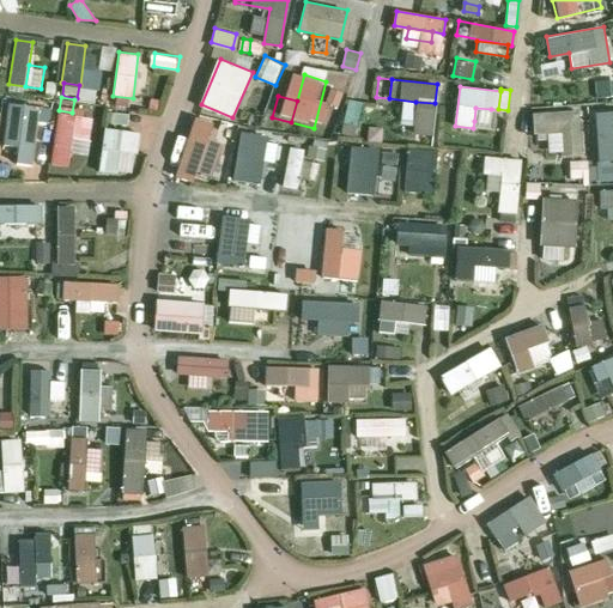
[(364,101),(350,97),(344,122),(358,126),(364,101)]
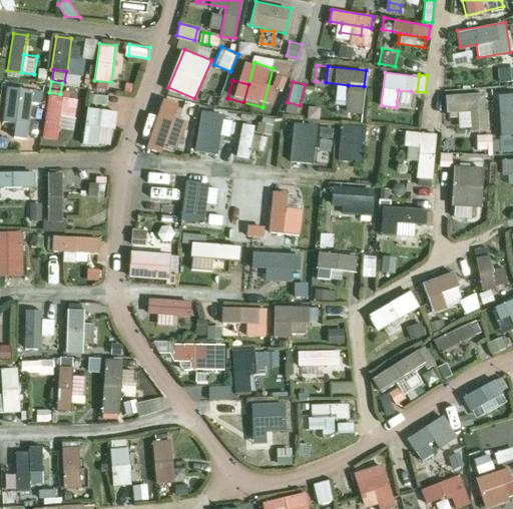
[(364,86),(348,85),(348,88),(346,105),(345,111),(361,113),(361,111),(364,86)]
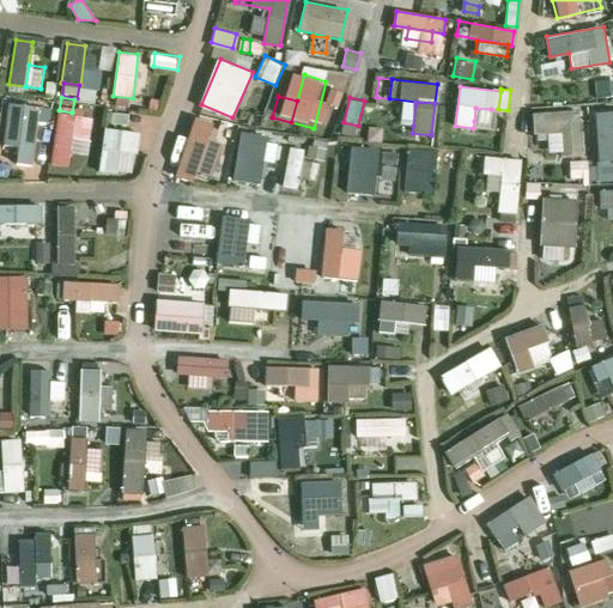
[(24,105),(7,103),(1,145),(18,146),(24,105)]
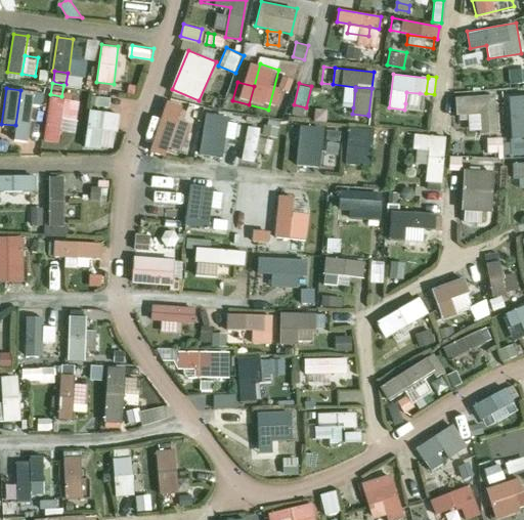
[(342,106),(353,107),(355,90),(344,89),(342,106)]
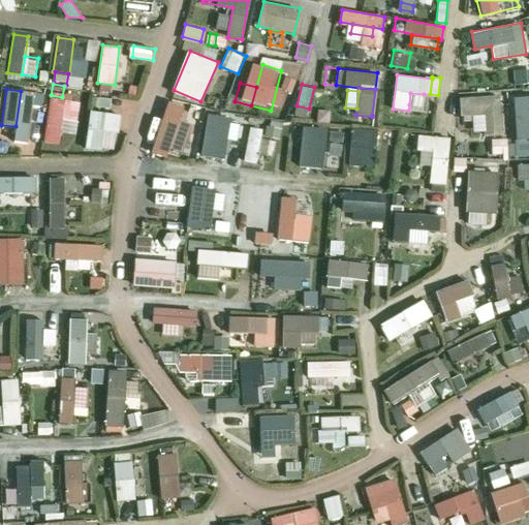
[(36,93),(21,91),(16,126),(13,141),(29,143),(36,93)]
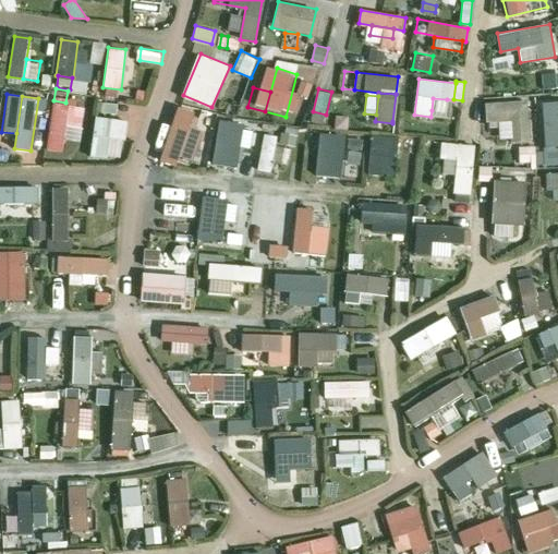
[(113,99),(99,97),(97,111),(111,113),(113,99)]
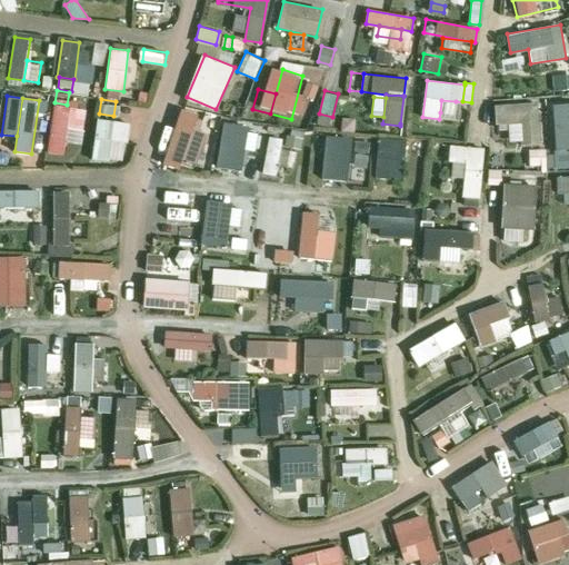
[(312,103),(299,99),(292,121),(306,126),(312,103)]
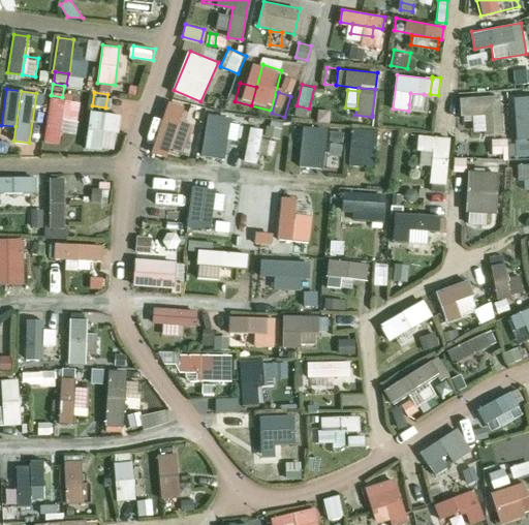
[(422,106),(424,94),(410,93),(409,104),(422,106)]
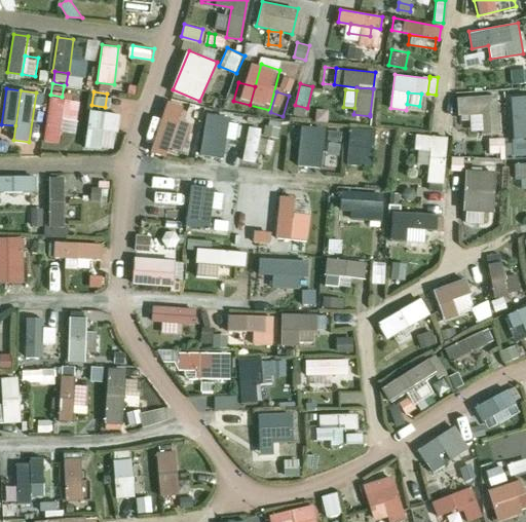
[(500,135),(497,94),(457,97),(458,114),(479,113),(480,136),(500,135)]
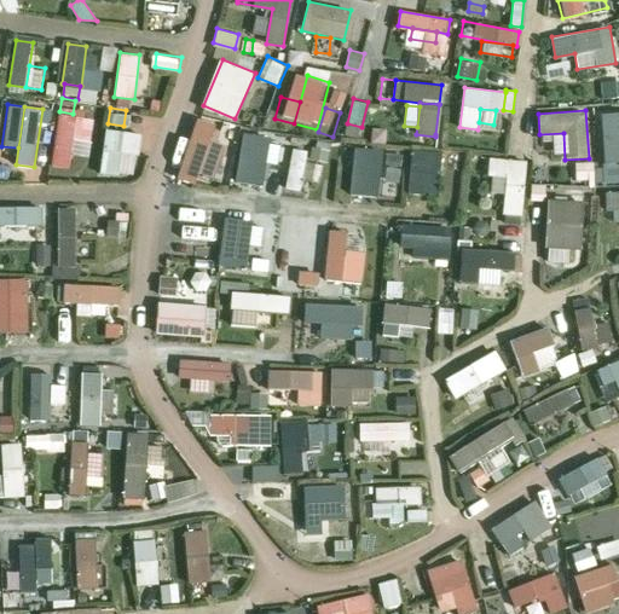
[(266,115),(253,111),(249,125),(262,128),(266,115)]
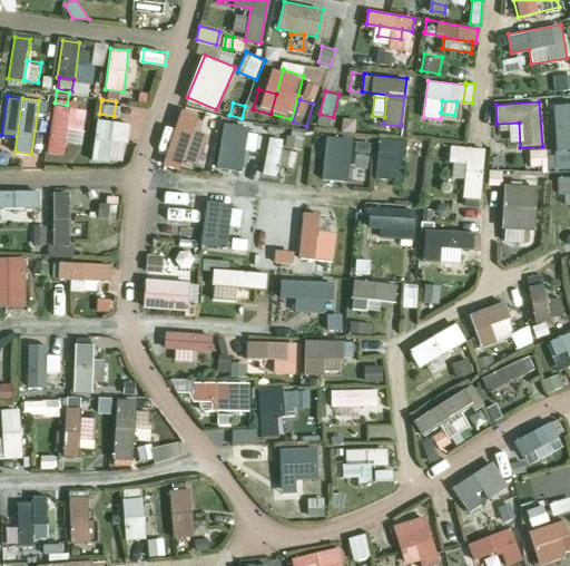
[(69,107),(56,105),(48,152),(61,154),(69,107)]
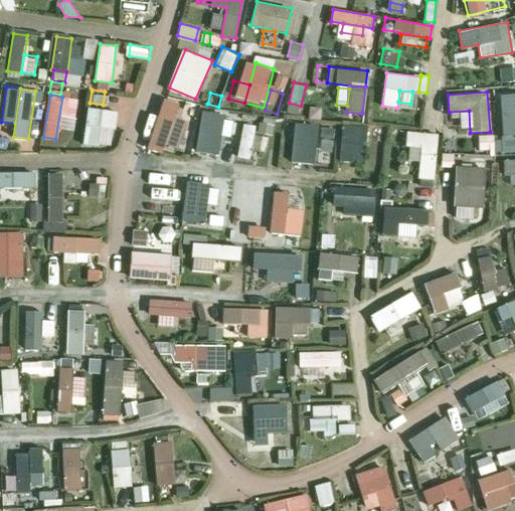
[(514,95),(499,96),(500,135),(514,134),(514,95)]
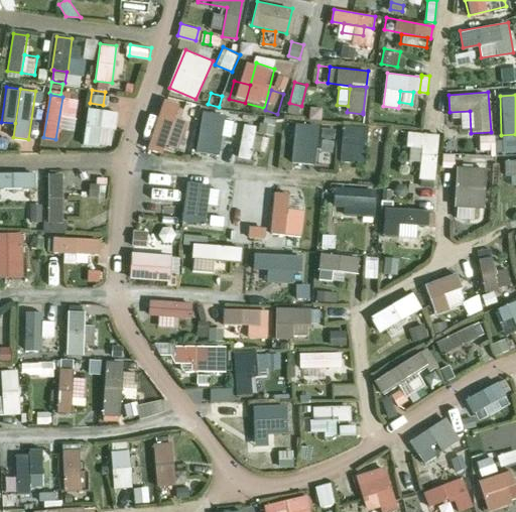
[(180,101),(165,96),(147,149),(161,154),(180,101)]
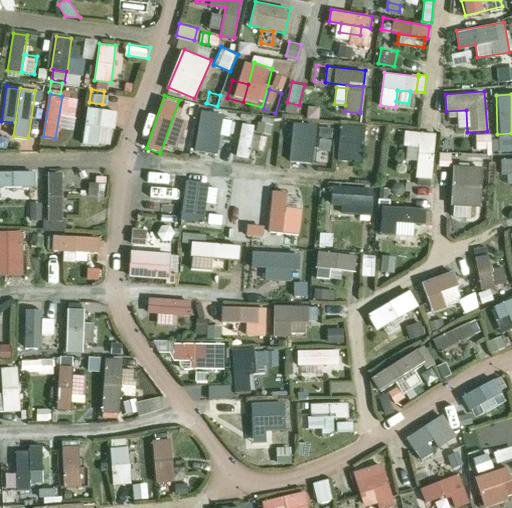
[(102,108),(86,106),(82,143),(98,145),(100,134),(102,108)]
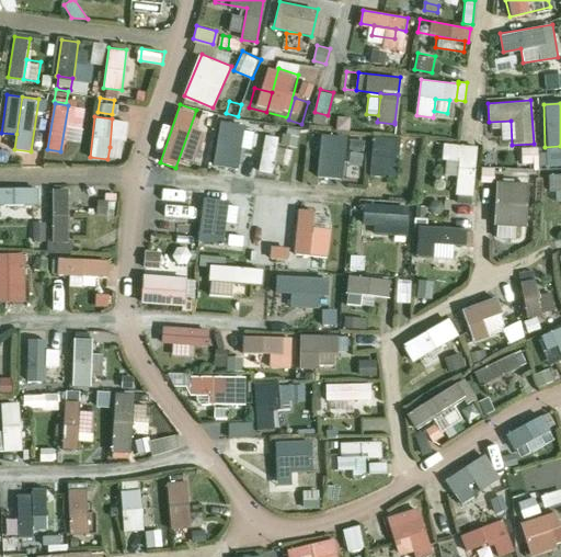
[(249,122),(240,120),(238,128),(247,132),(249,122)]
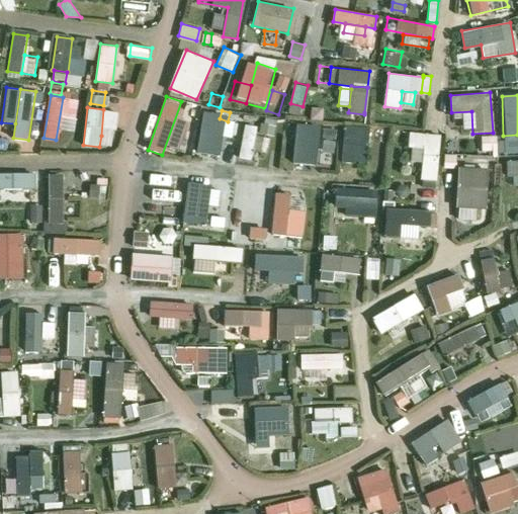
[(364,114),(348,112),(347,118),(371,121),(372,112),(364,112),(364,114)]
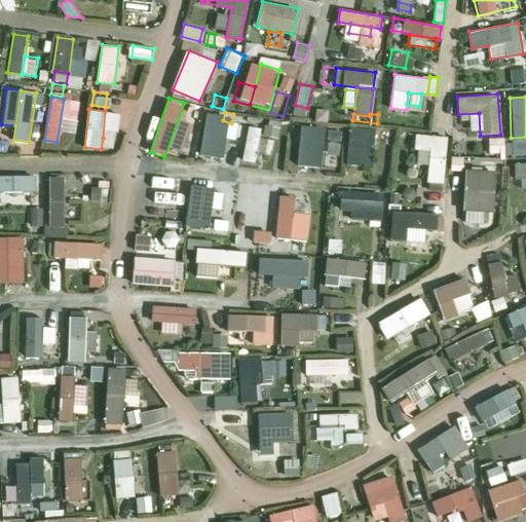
[(75,118),(64,116),(62,129),(73,132),(75,118)]
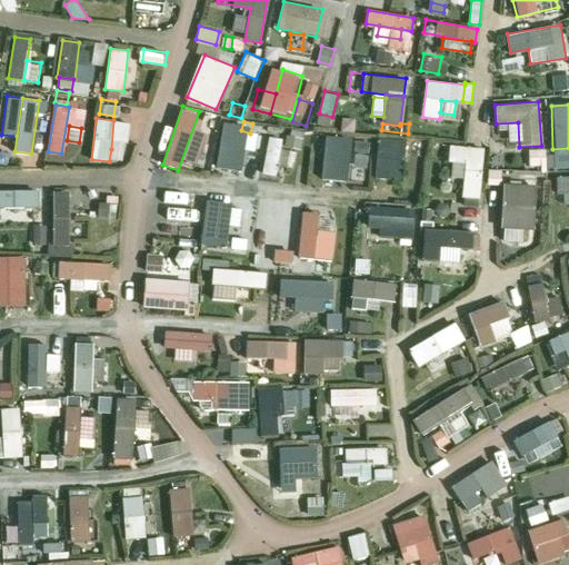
[(291,128),(290,134),(296,135),(292,146),(300,148),(305,132),(291,128)]
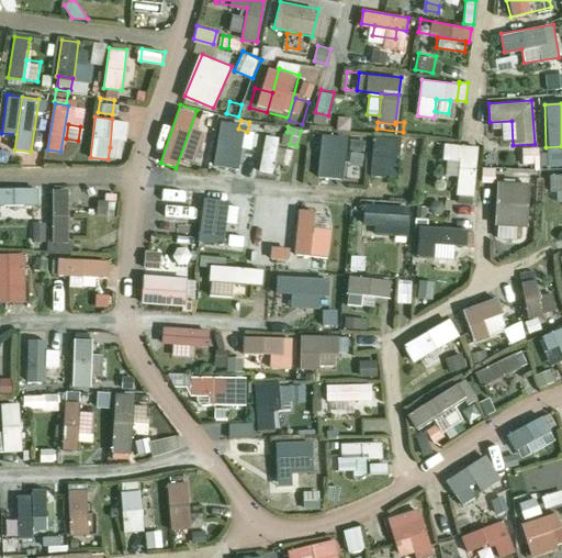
[(236,130),(220,127),(213,164),(229,166),(236,130)]
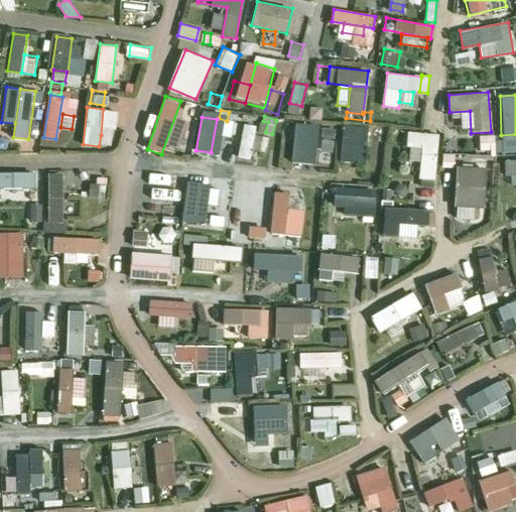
[(263,121),(251,117),(249,123),(257,125),(255,133),(263,135),(265,135),(265,132),(268,122),(263,121)]
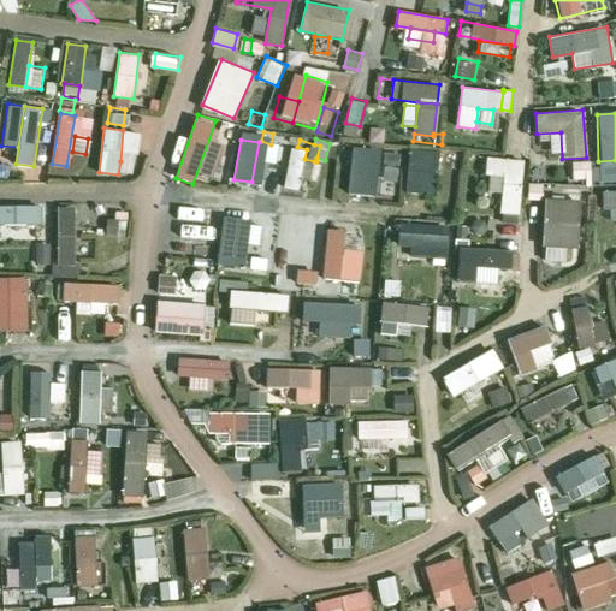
[(297,147),(291,146),(284,187),(300,189),(302,177),(304,159),(307,149),(297,147)]
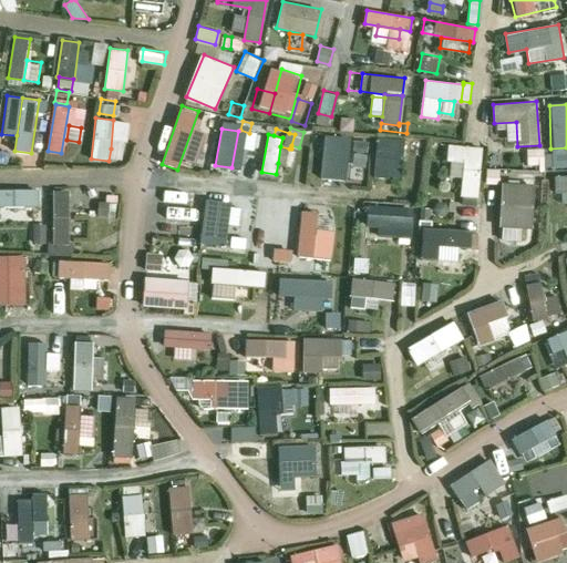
[(340,136),(327,134),(322,174),(337,176),(337,174),(338,157),(340,136)]
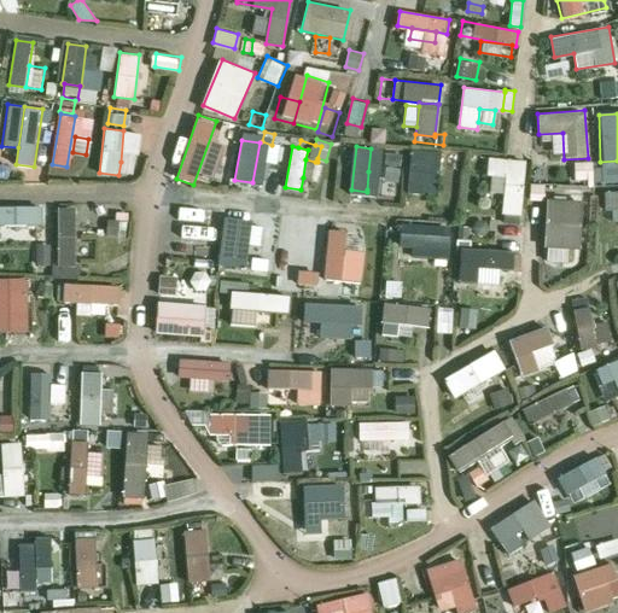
[(351,165),(353,150),(343,149),(342,164),(351,165)]
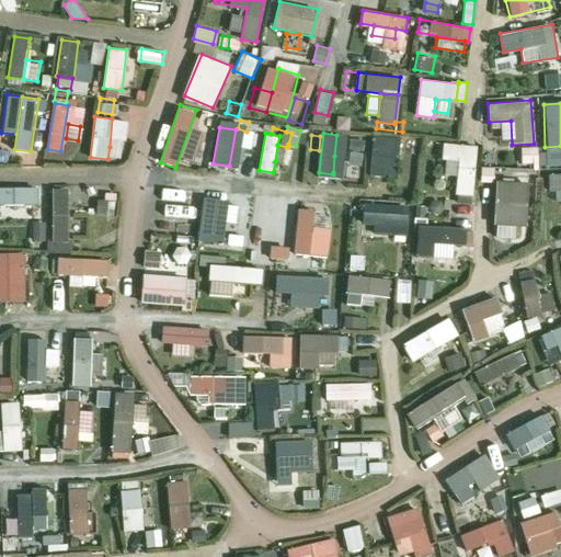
[(359,150),(362,136),(353,135),(351,149),(359,150)]
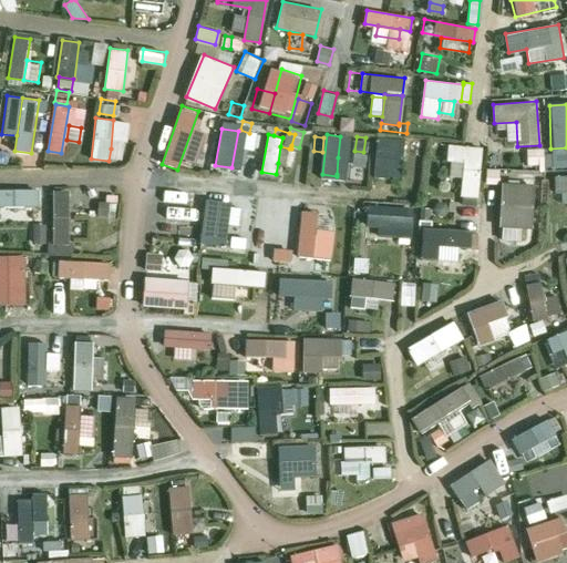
[(391,139),(378,137),(374,177),(389,177),(391,139)]
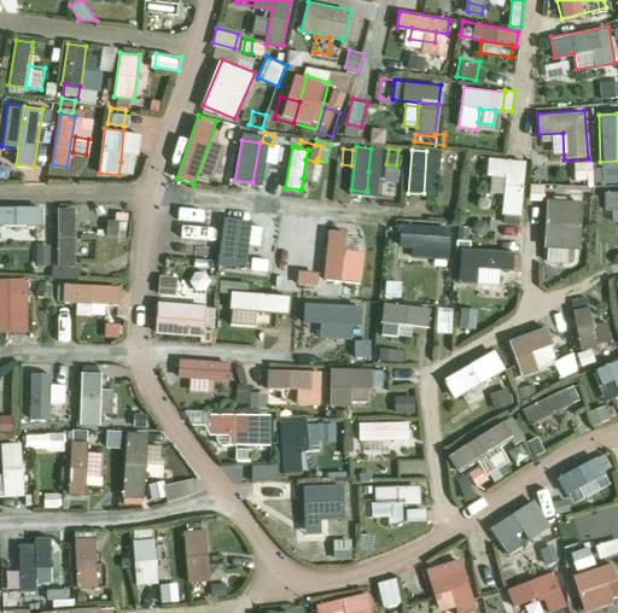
[(526,159),(488,156),(485,174),(491,175),(505,176),(503,193),(502,215),(522,216),(526,159)]
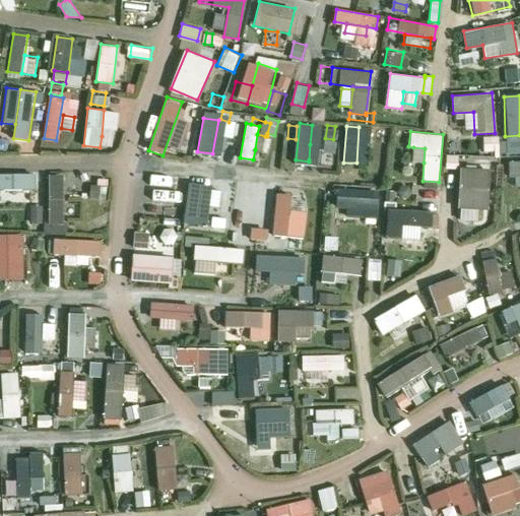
[(257,134),(255,149),(262,151),(265,136),(257,134)]
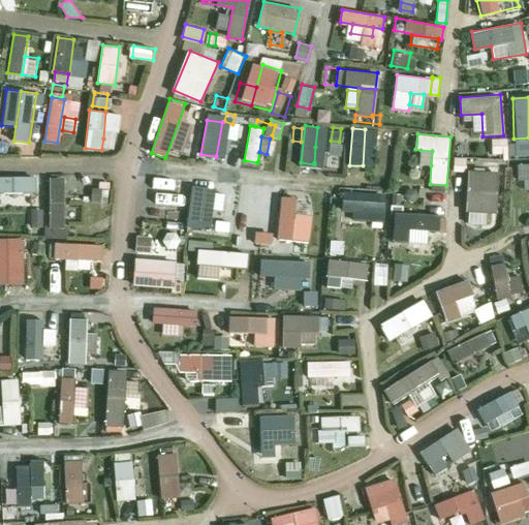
[(112,140),(103,139),(101,150),(114,151),(115,143),(112,143),(112,140)]
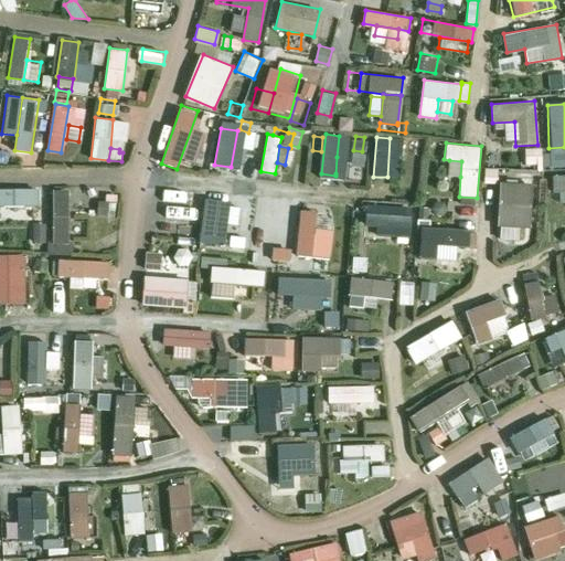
[(288,148),(285,165),(291,166),(297,149),(290,148),(288,148)]
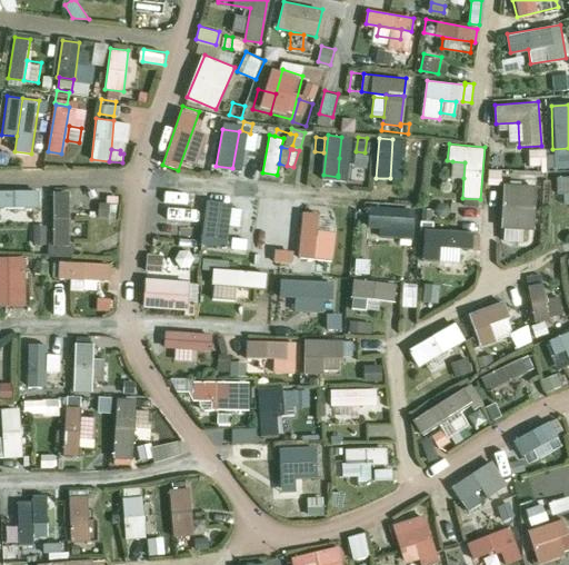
[(353,160),(339,158),(338,175),(352,177),(353,160)]
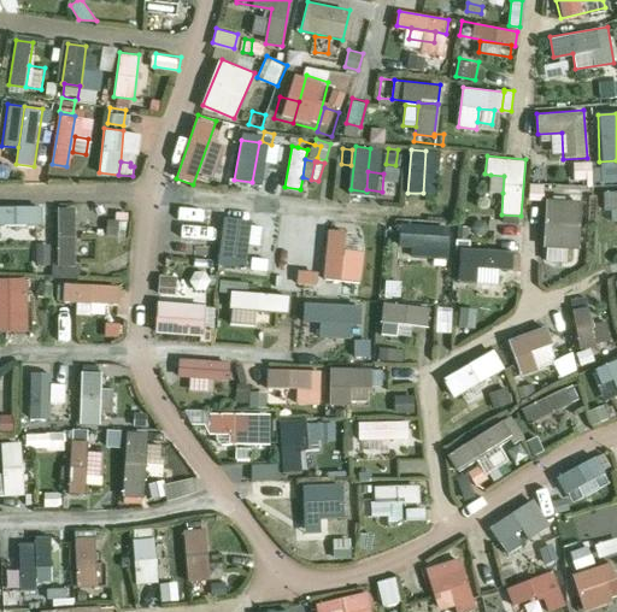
[(504,176),(491,175),(489,192),(503,193),(504,176)]
